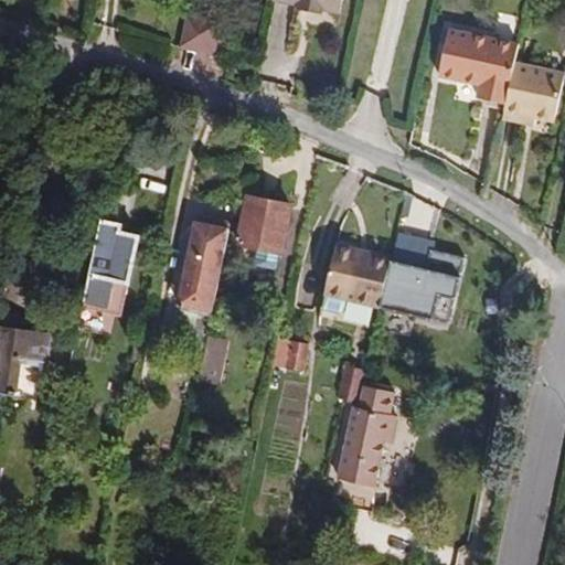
[(341,0),(272,0),(270,11),(294,16),(292,19),(313,23),(315,20),(337,25),(341,0)]
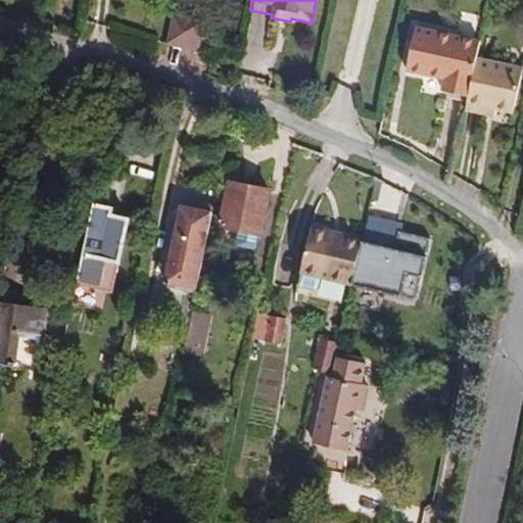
[(203,20),(171,13),(164,44),(196,51),(203,20)]
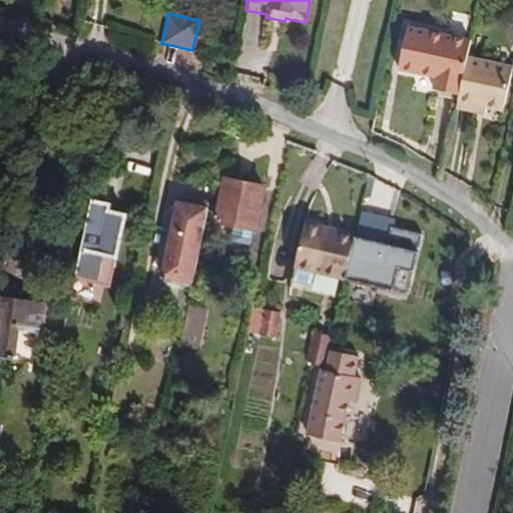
[(469,49),(470,45),(408,31),(400,69),(438,78),(435,92),(459,97),(469,49)]
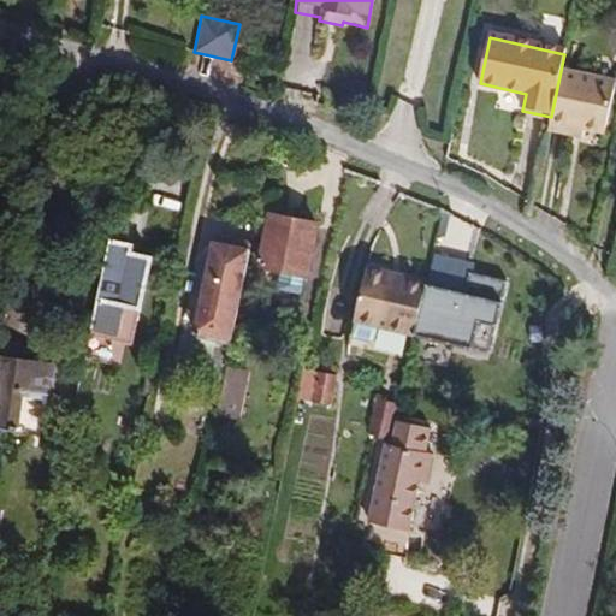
[(615,71),(563,59),(551,117),(550,119),(570,124),(573,116),(606,123),(615,80),(615,71)]
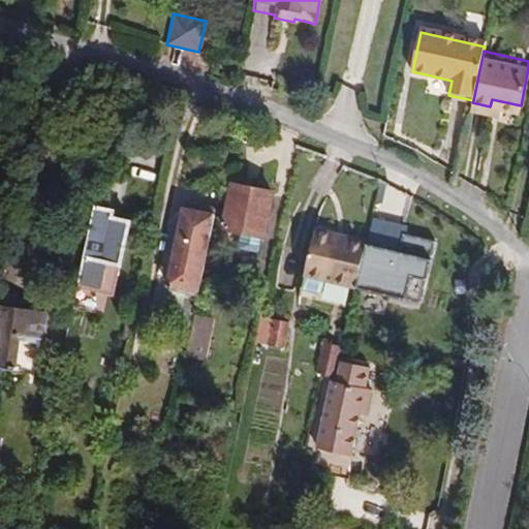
[(273,193),(234,185),(224,227),(265,236),(273,193)]
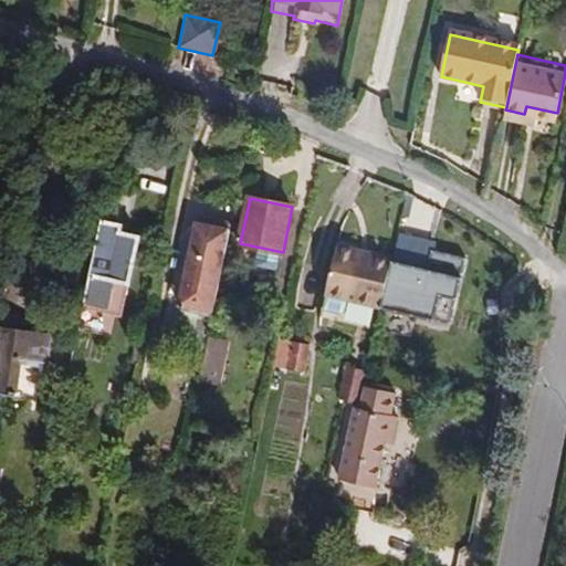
[(231,230),(233,222),(199,215),(197,223),(231,230)]
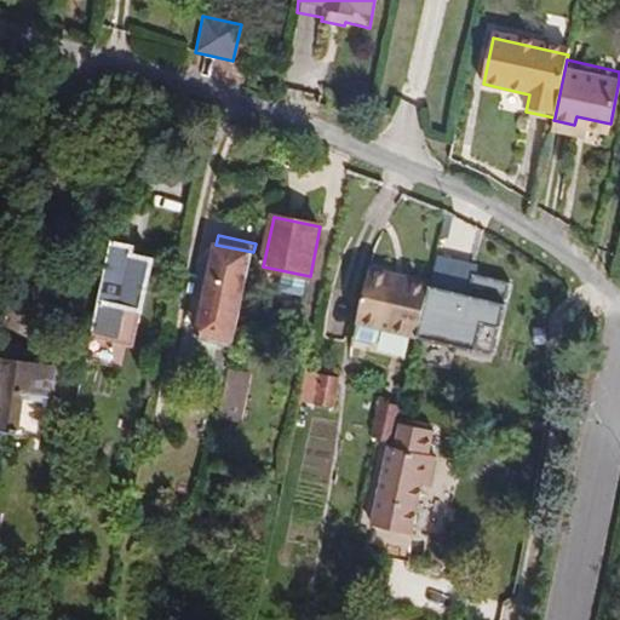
[(113,242),(103,287),(95,326),(92,337),(135,345),(138,323),(142,310),(143,310),(154,259),(133,254),(135,247),(113,242)]
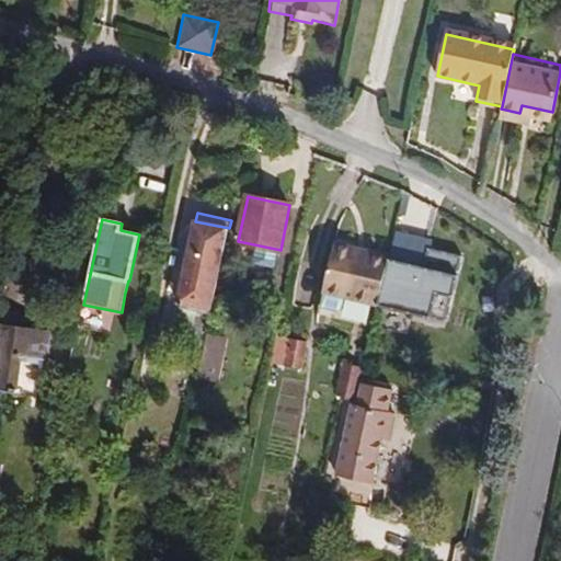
[(213,310),(229,228),(195,221),(179,302),(172,331),(186,334),(185,340),(205,344),(207,333),(213,310)]
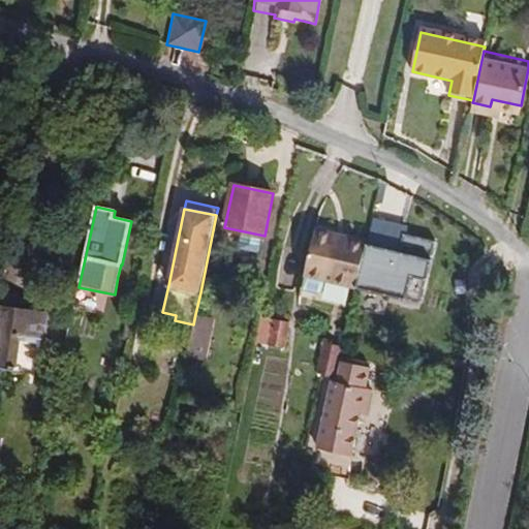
[(6,286),(39,288),(43,231),(10,229),(6,286)]
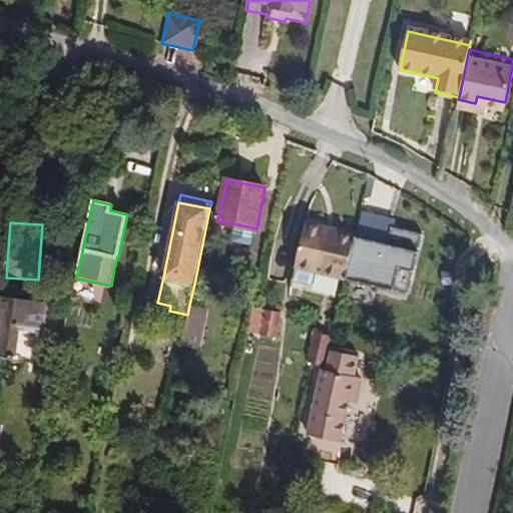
[(345,280),(356,237),(338,233),(337,235),(325,232),(326,227),(307,222),(295,267),(315,272),(345,280)]
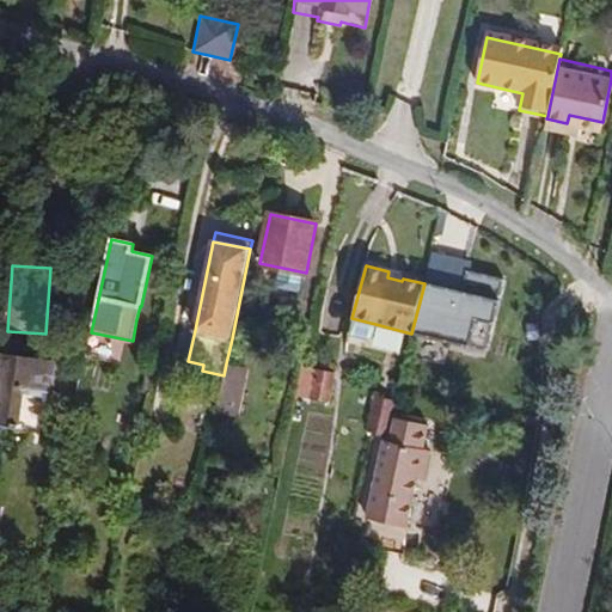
[(93,322),(102,283),(67,276),(62,298),(74,300),(71,317),(93,322)]
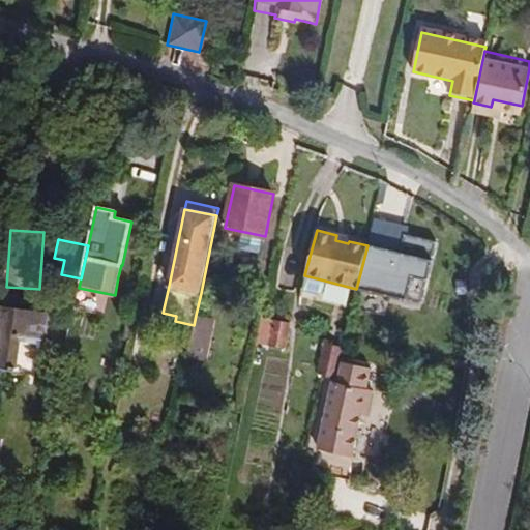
[(64,260),(54,258),(51,272),(61,274),(64,260)]
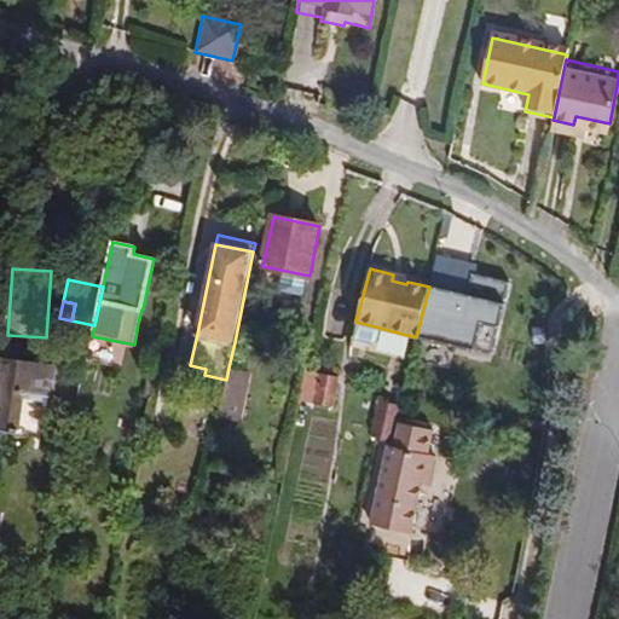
[(376,339),(380,328),(356,322),(353,334),(356,339),(371,342),(376,339)]
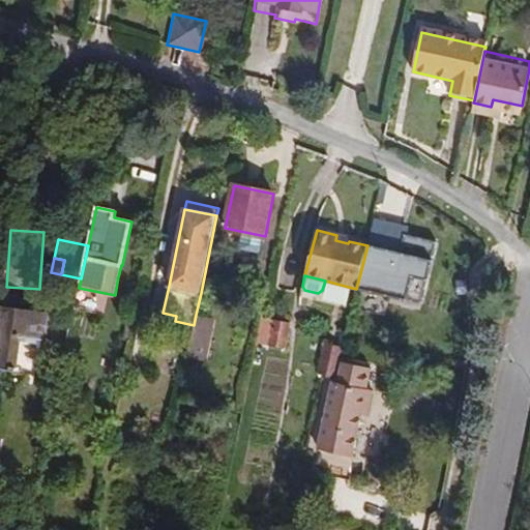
[(4,306),(5,294),(0,293),(0,370),(16,372),(21,336),(47,340),(51,314),(17,308),(4,306)]
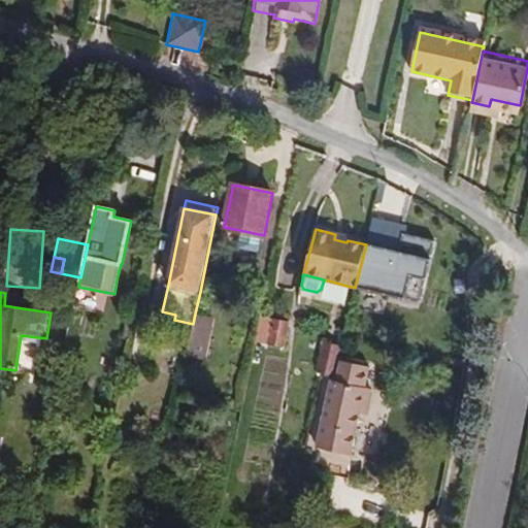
[(19,295),(5,293),(4,305),(17,307),(19,295)]
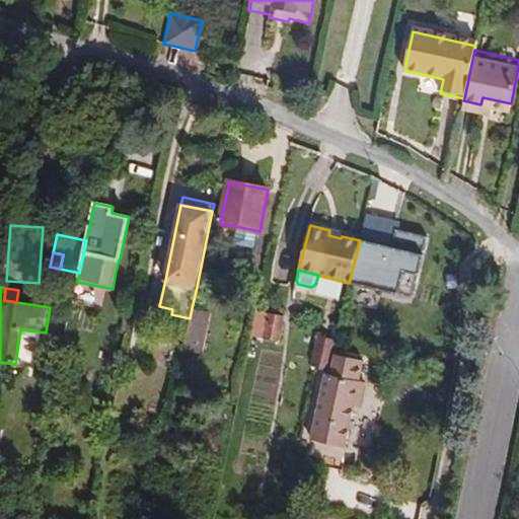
[(50,307),(46,332),(63,336),(67,310),(50,307)]
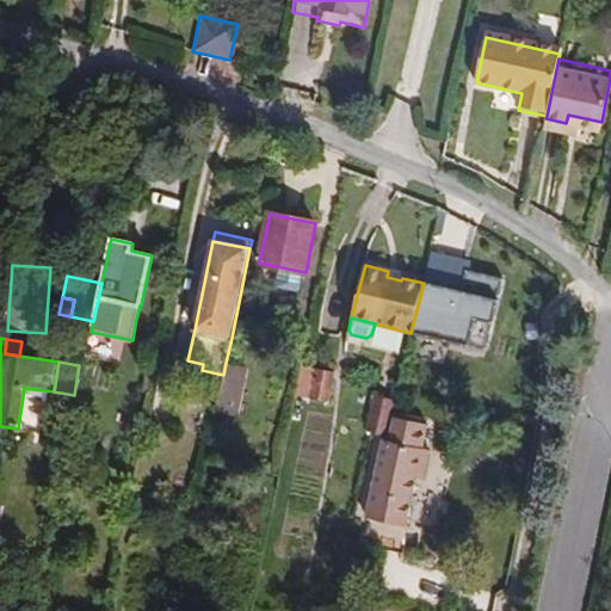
[(242,366),(226,363),(223,375),(217,403),(216,411),(236,415),(244,386),(239,384),(242,366)]
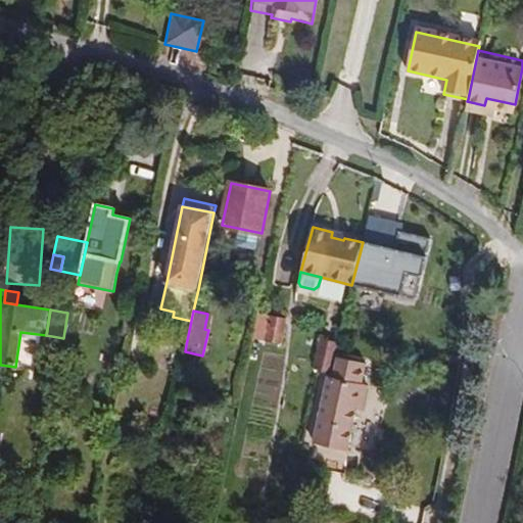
[(270,317),(258,314),(253,336),(265,338),(270,317)]
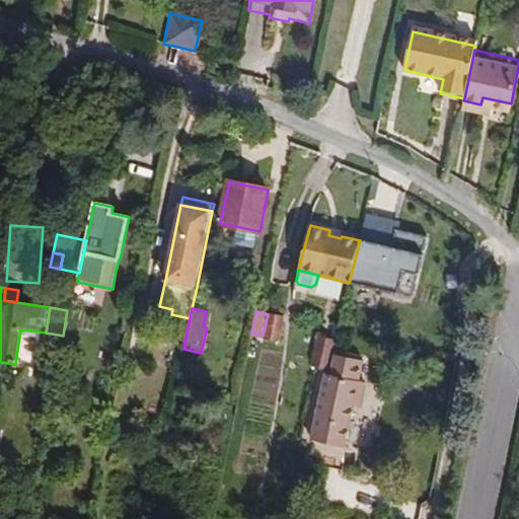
[(190,318),(171,314),(166,339),(184,343),(190,318)]
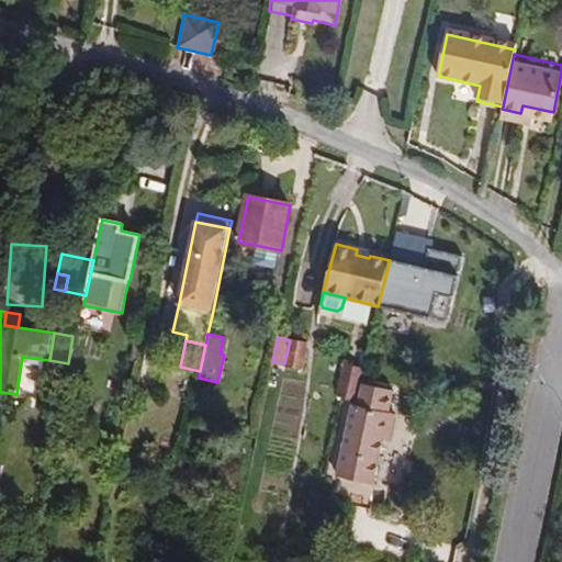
[(307,344),(290,340),(284,363),(302,368),(307,344)]
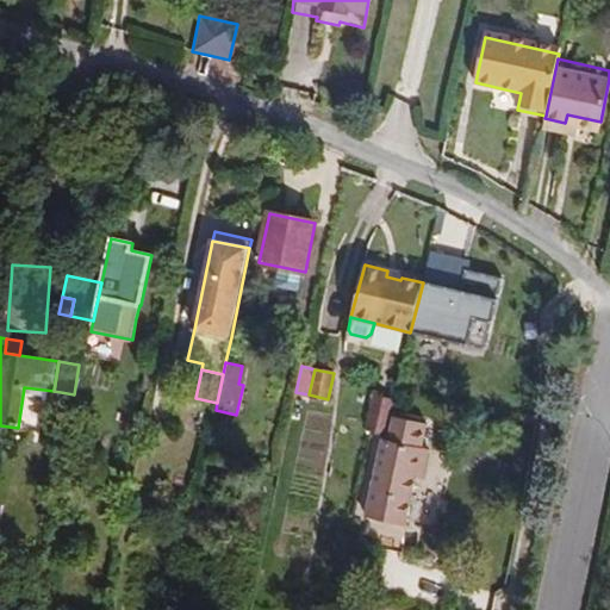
[(366,431),(386,436),(396,398),(375,393),(366,431)]
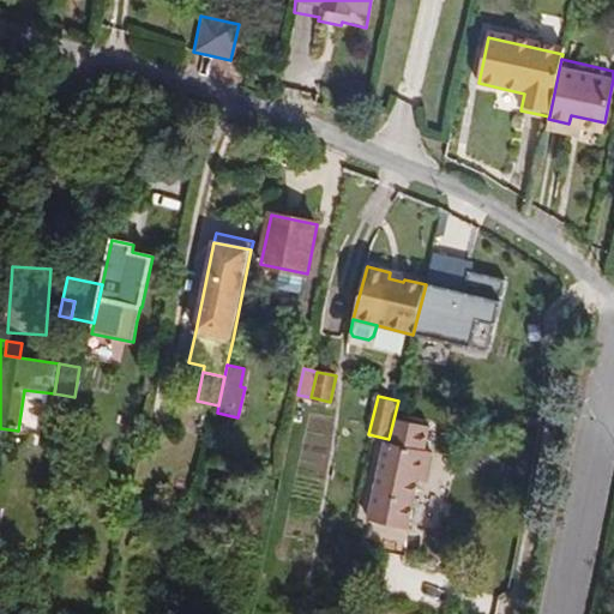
[(417,480),(425,450),(429,427),(397,420),(392,445),(385,443),(368,521),(408,529),(417,480)]
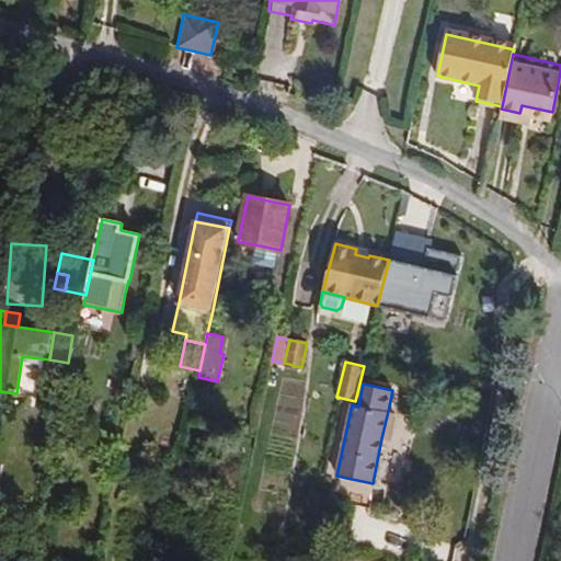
[(397,413),(388,411),(381,438),(391,441),(397,413)]
